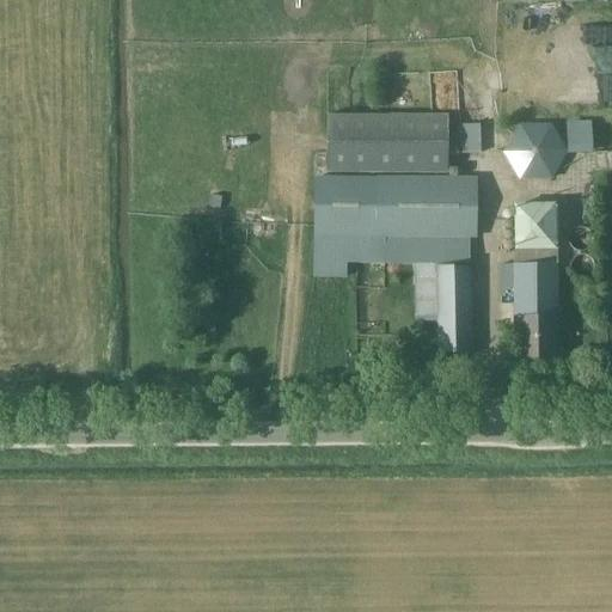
[(611,84),(555,86),(556,104),(611,103),(611,84)]
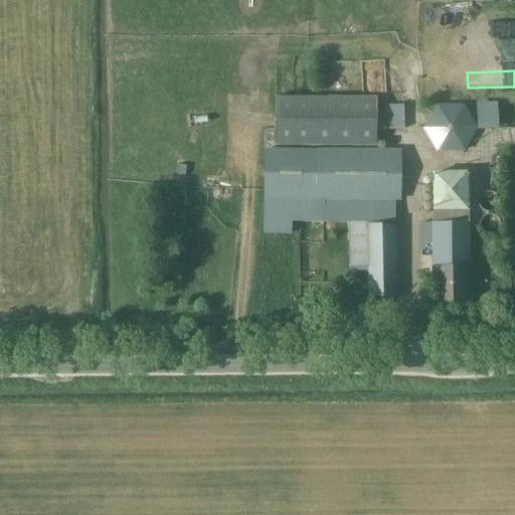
[(275,98),(275,146),(375,146),(375,98),(275,98)]
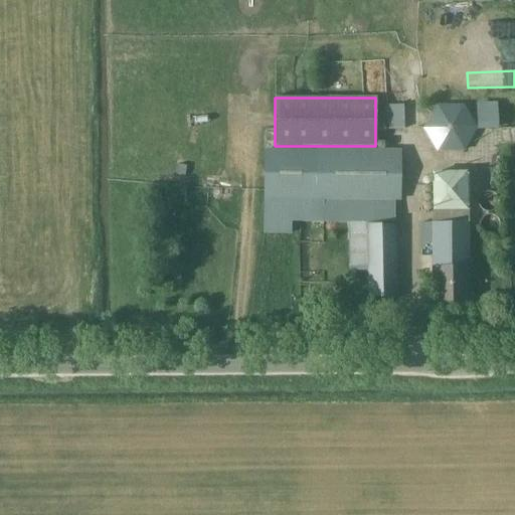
[(406,127),(405,104),(388,104),(389,127),(406,127)]
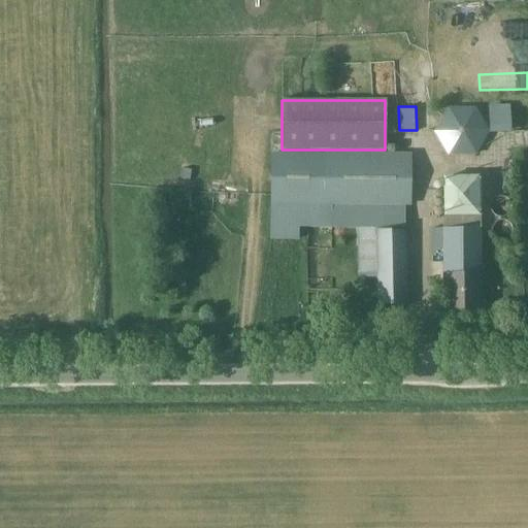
[(474,155),(487,132),(473,107),(448,108),(434,132),(448,156),(474,155)]
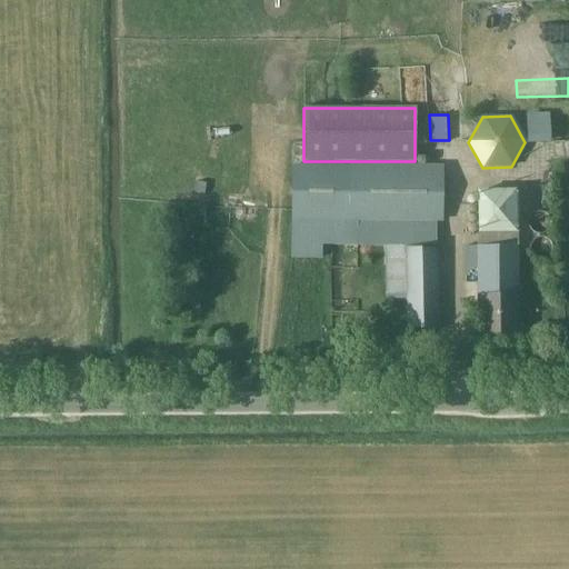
[(525,142),(547,142),(547,116),(525,116),(525,142)]
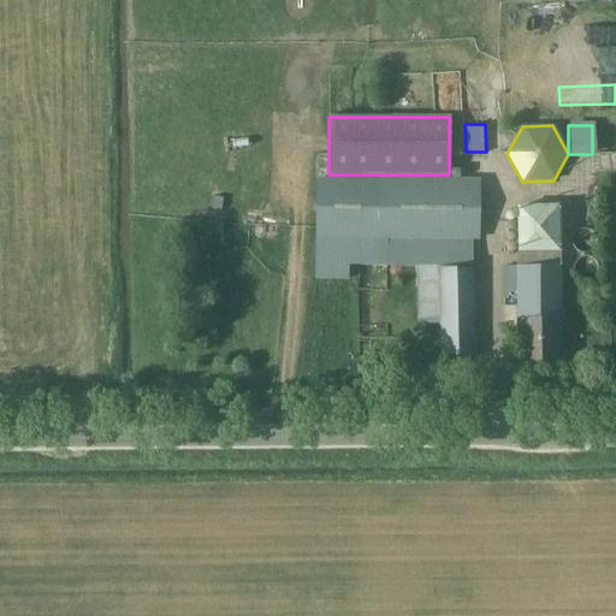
[(478,238),(479,181),(318,179),(318,265),(372,265),(372,238),(478,238)]
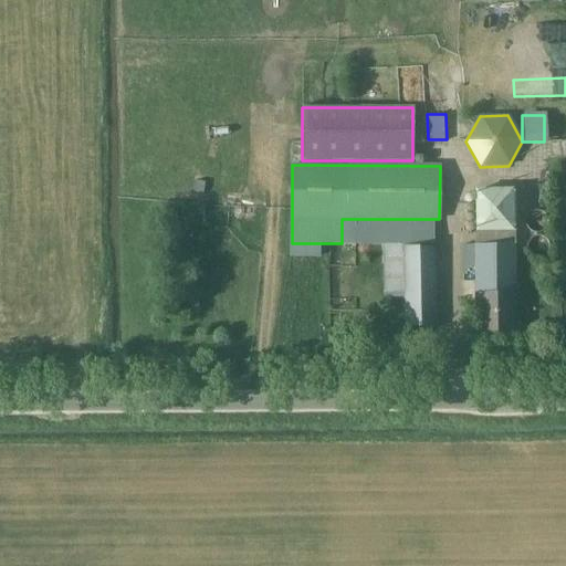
[(475,233),(512,233),(512,189),(475,189),(475,233)]
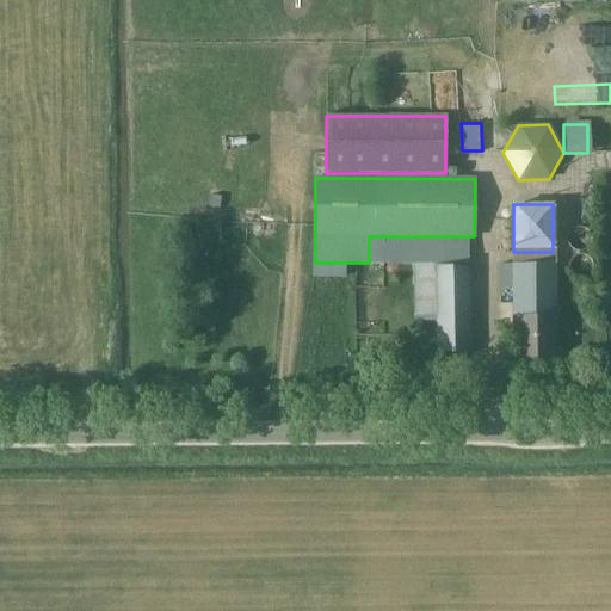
[(436,357),(469,356),(468,238),(381,239),(381,263),(413,263),(414,314),(434,314),(436,357)]
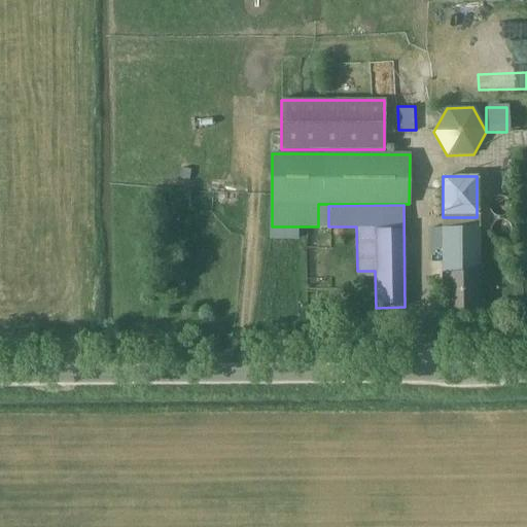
[(442,313),(480,312),(480,227),(428,229),(428,249),(442,249),(442,313)]
